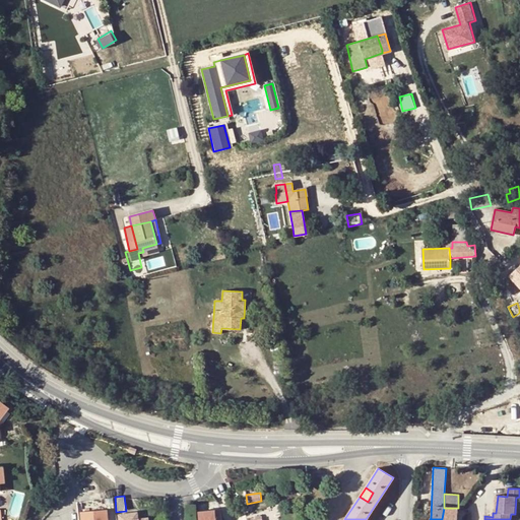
[(81,519),(94,519),(93,501),(77,502),(78,519),(81,519)]
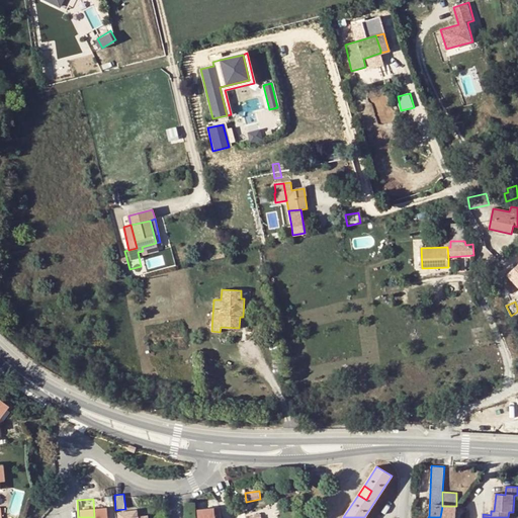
[(440,517),(454,517),(456,506),(442,506),(440,517)]
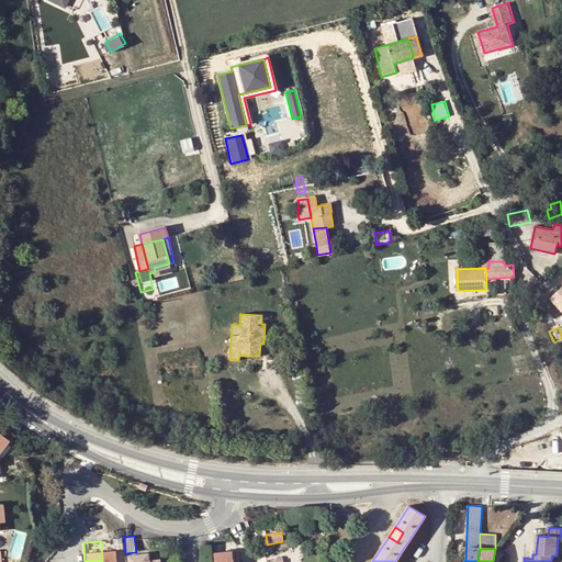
[(234,561),(234,551),(215,553),(215,561),(234,561)]
